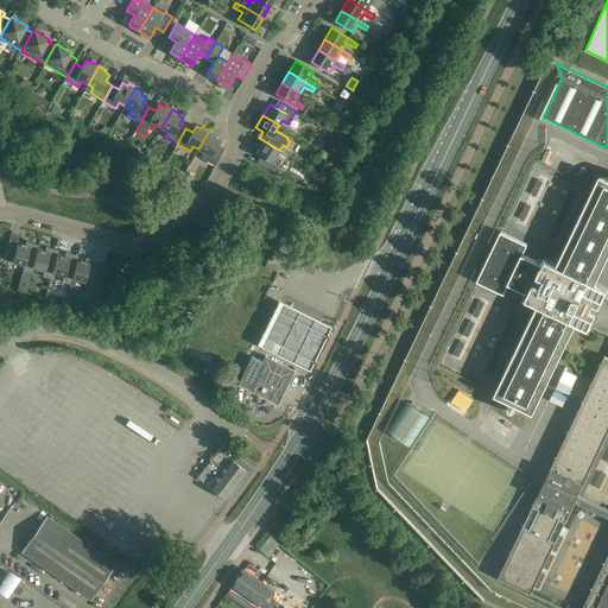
[(216,134),(209,131),(198,149),(204,152),(201,158),(214,165),(222,150),(216,146),(220,140),(215,137),(216,134)]
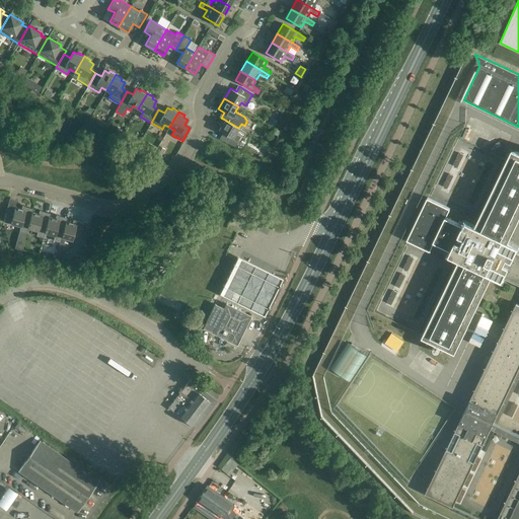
[(223,119),(219,125),(221,126),(218,131),(224,134),(221,140),(235,147),(241,136),(235,133),(238,128),(223,119)]
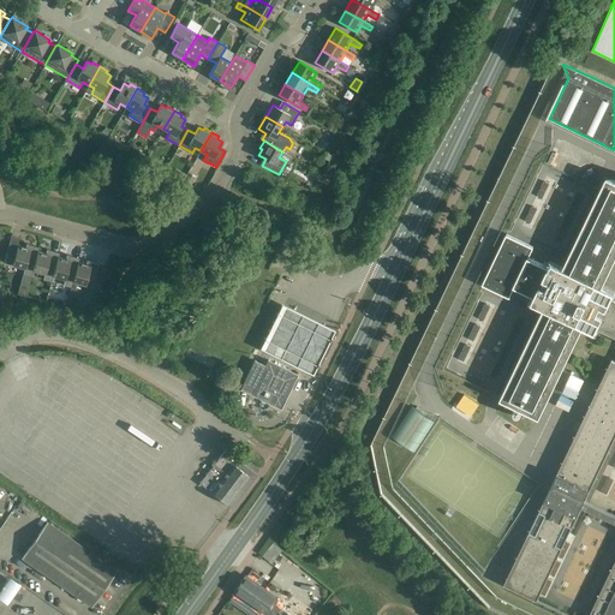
[(597,327),(614,335),(614,299),(611,298),(614,292),(596,284),(614,243),(614,180),(613,179),(568,270),(550,262),(548,267),(529,257),(533,248),(507,234),(482,285),(484,285),(509,298),(514,287),(533,297),(531,302),(549,310),(506,401),(515,406),(513,411),(512,412),(512,413),(513,415),(513,416),(514,417),(515,417),(517,418),(519,417),(520,416),(521,416),(524,411),(533,415),(556,366),(577,323),(595,333),(597,327)]
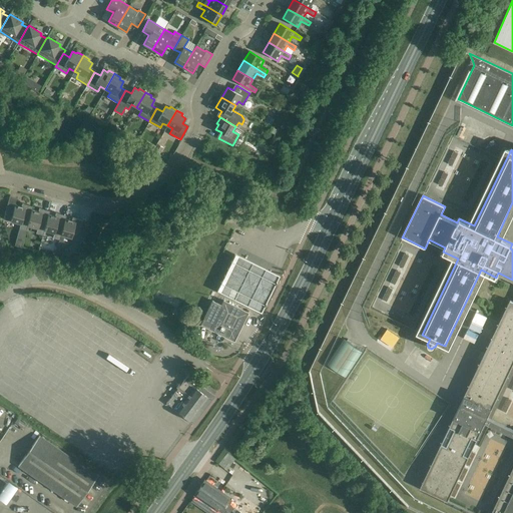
[(27,225),(32,209),(33,206),(23,203),(22,205),(21,206),(14,204),(13,208),(7,206),(3,218),(20,223),(19,228),(26,230),(27,225)]
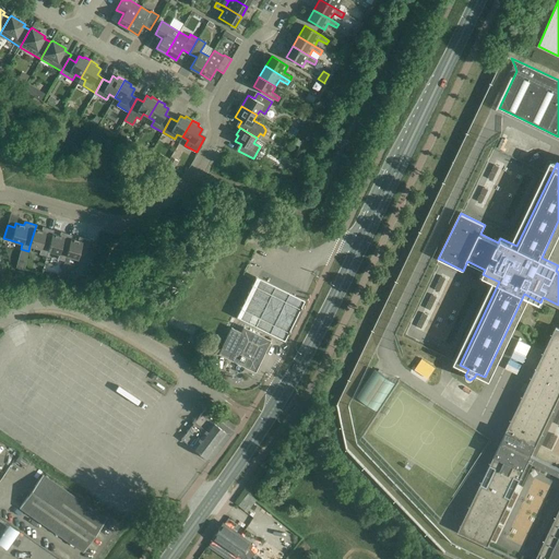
[(42,230),(35,228),(30,246),(40,249),(39,254),(46,256),(48,251),(52,234),(54,230),(44,227),(42,228),(42,230)]
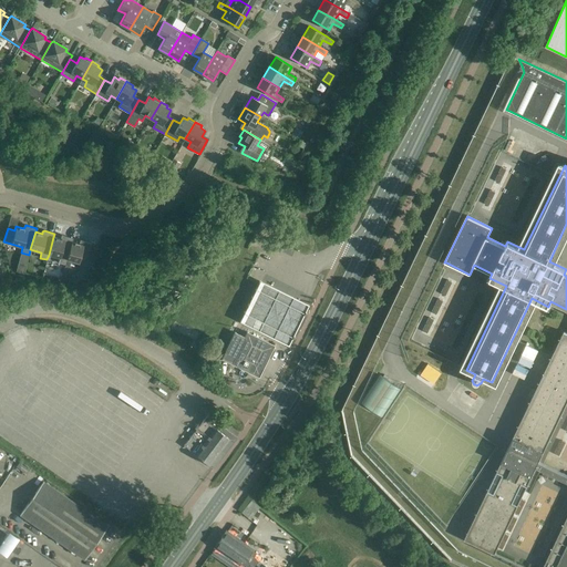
[(65,265),(68,259),(72,243),(73,238),(63,236),(61,237),(60,239),(53,237),(49,255),(60,257),(59,263),(65,265)]
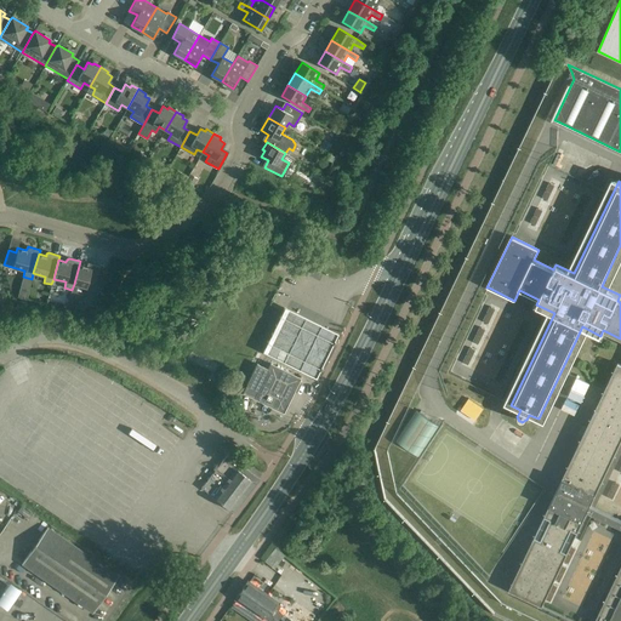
[(86,267),(79,266),(74,284),(86,288),(84,294),(92,296),(101,267),(90,263),(87,266),(86,267)]
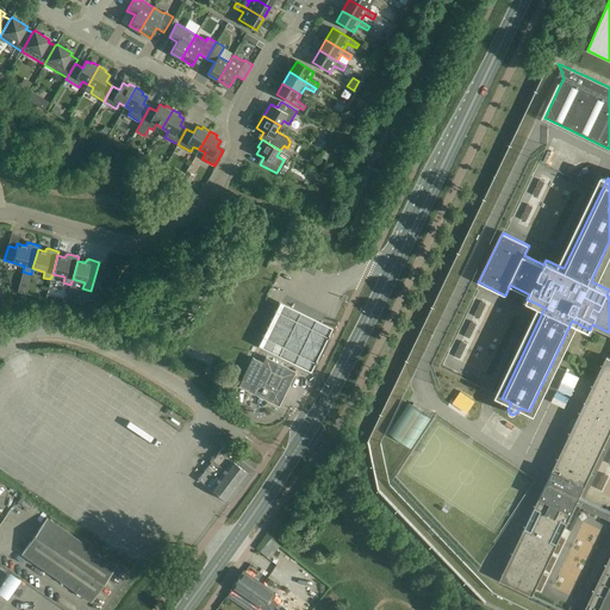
[(331,327),(286,304),(266,346),(311,367),(331,327)]
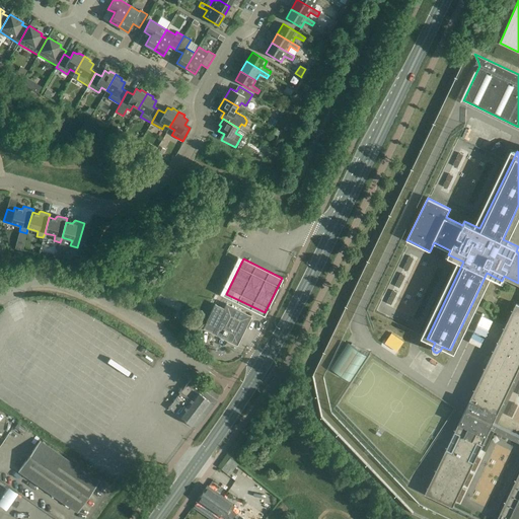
[(491,427),(494,423),(518,368),(518,304),(516,303),(505,327),(426,494),(453,507),(491,427)]
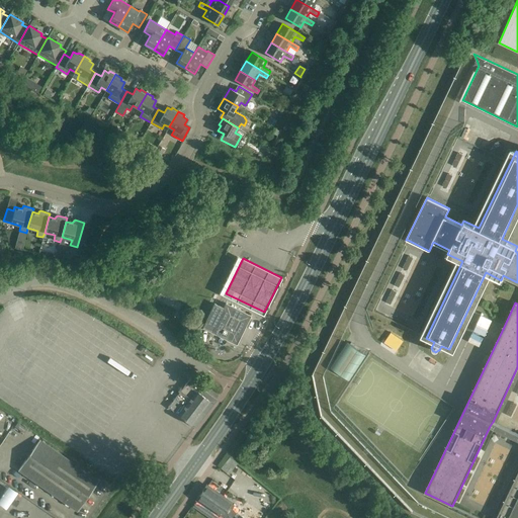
[(202,328),(236,344),(251,316),(226,304),(223,308),(214,304),(202,328)]
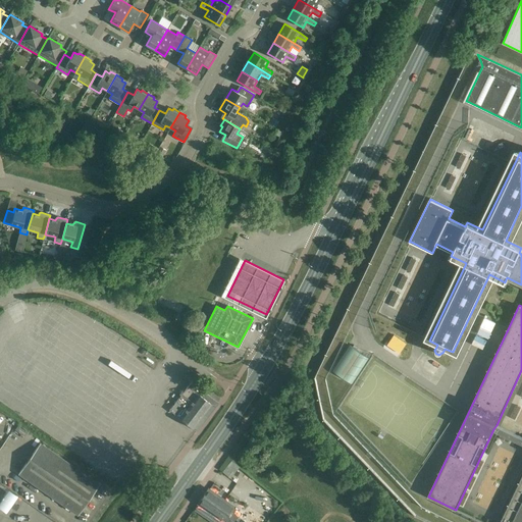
[(475,315),(458,353),(470,358),(488,321),(475,315)]
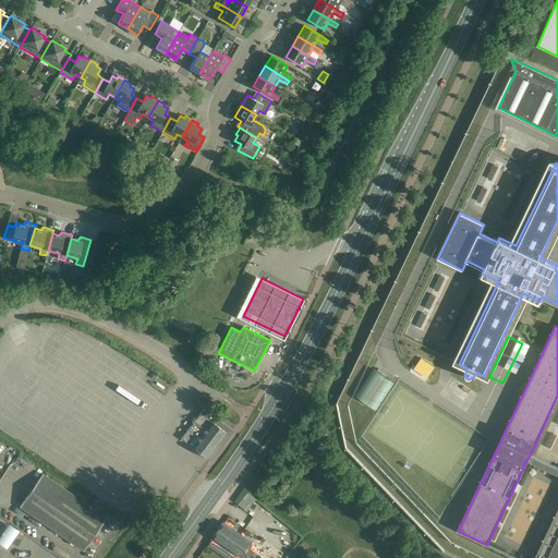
[(395,383),(374,370),(354,399),(375,412),(395,383)]
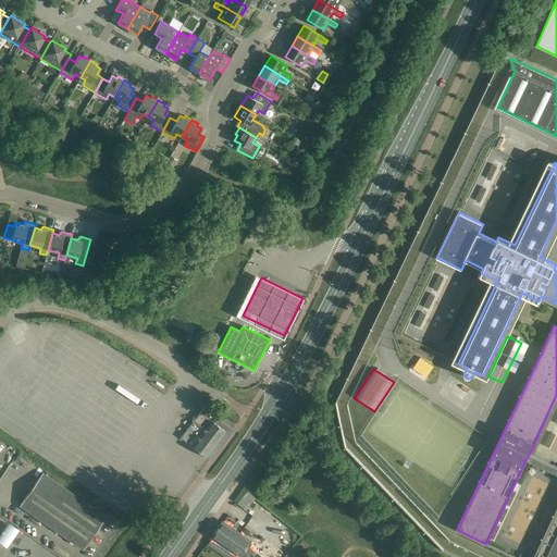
[(465,391),(470,383),(459,376),(454,384),(465,391)]
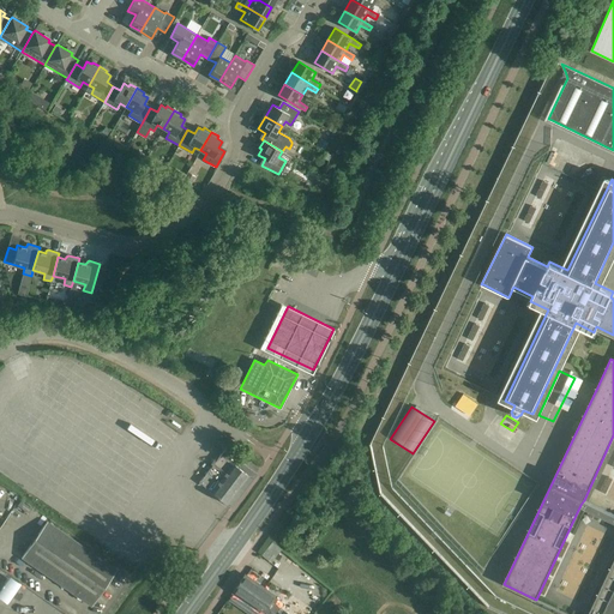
[(240,469),(233,463),(221,453),(199,482),(227,504),(240,486),(248,475),(240,469)]
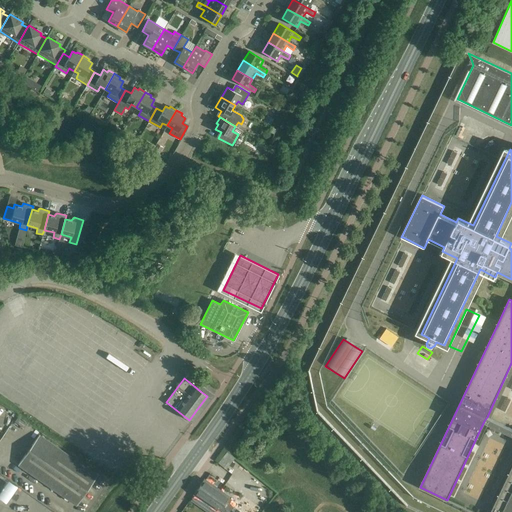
[(203,387),(200,391),(207,396),(200,405),(204,408),(214,395),(203,387)]
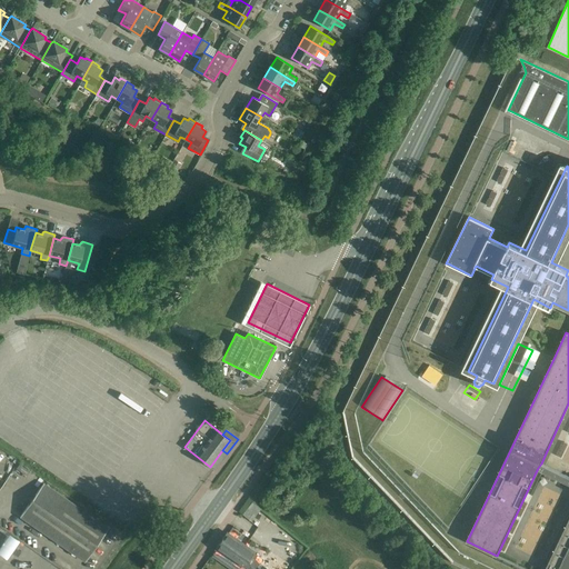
[(568,568),(568,476),(541,463),(538,468),(568,482),(568,519),(545,568),(568,568)]
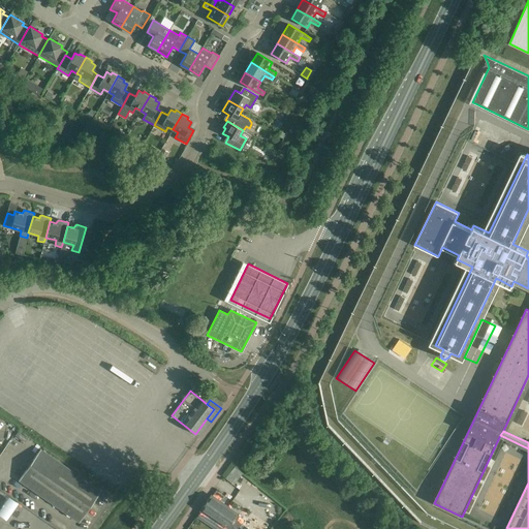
[(40,449),(19,479),(79,522),(100,491),(40,449)]
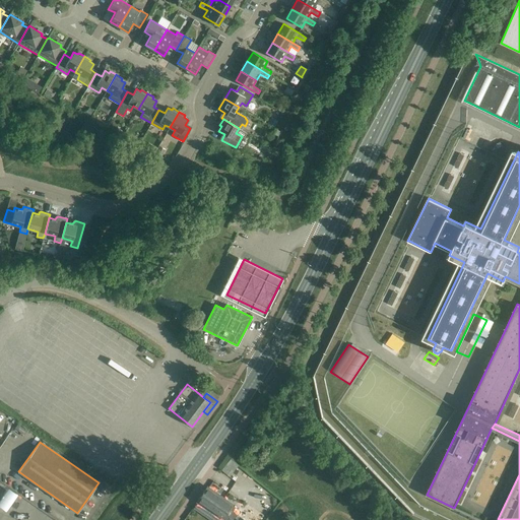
[(233,504),(215,493),(207,486),(197,502),(205,507),(222,519),(220,519),(233,519),(237,515),(238,515),(241,511),(232,505),(233,504)]
